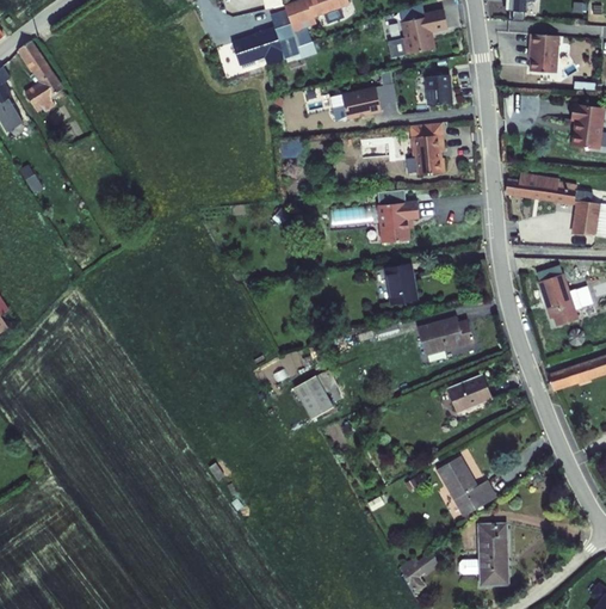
[(348,2),(347,0),(305,0),(286,7),(289,19),(292,31),(316,23),(313,16),(348,2)]
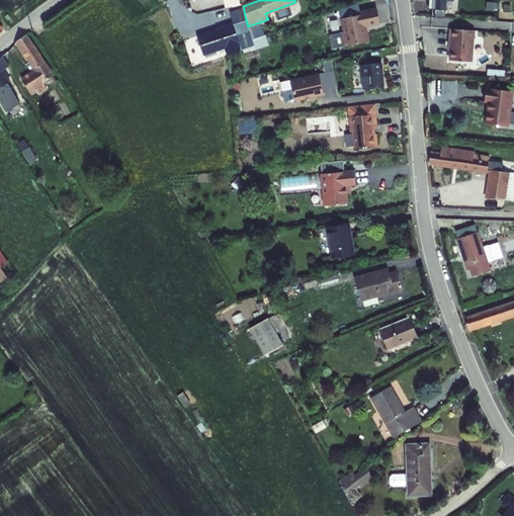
[(451,0),(430,0),(430,17),(443,18),(443,10),(445,10),(445,1),(451,1),(451,0)]
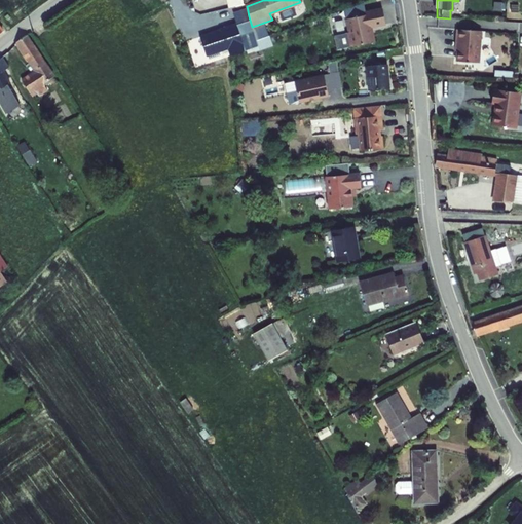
[(384,24),(381,9),(364,12),(365,14),(344,19),(347,33),(343,33),(346,47),(373,42),(371,33),(369,33),(368,28),(384,24)]
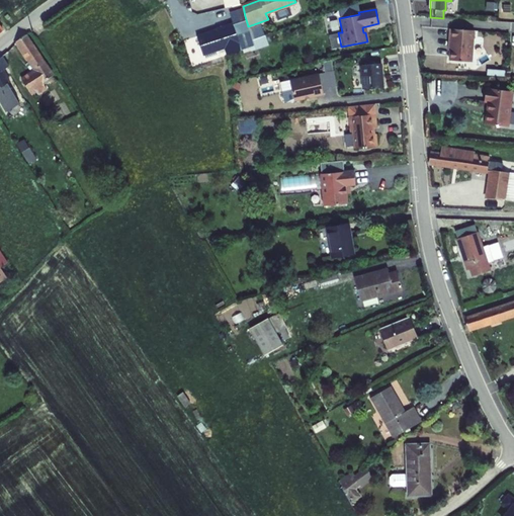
[(248,26),(245,16),(195,32),(204,61),(254,45),(248,26)]
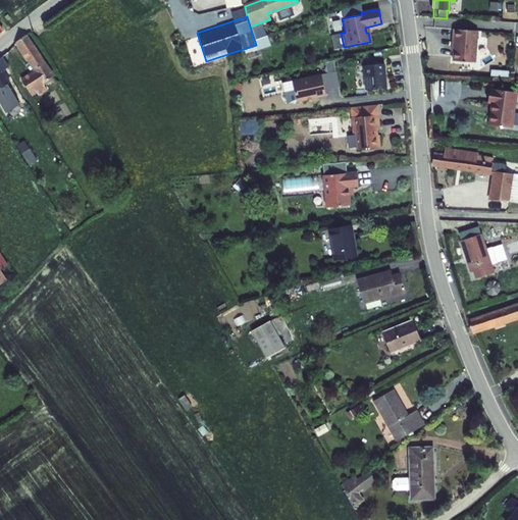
[(476,31),(452,29),(452,38),(454,39),(453,61),(475,62),(476,31)]
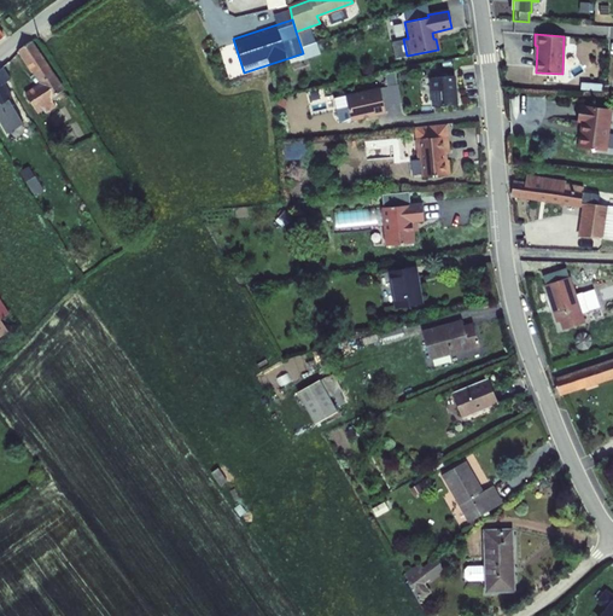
[(27,92),(34,105),(40,102),(42,105),(50,100),(47,97),(62,87),(33,40),(19,48),(41,83),(27,92)]
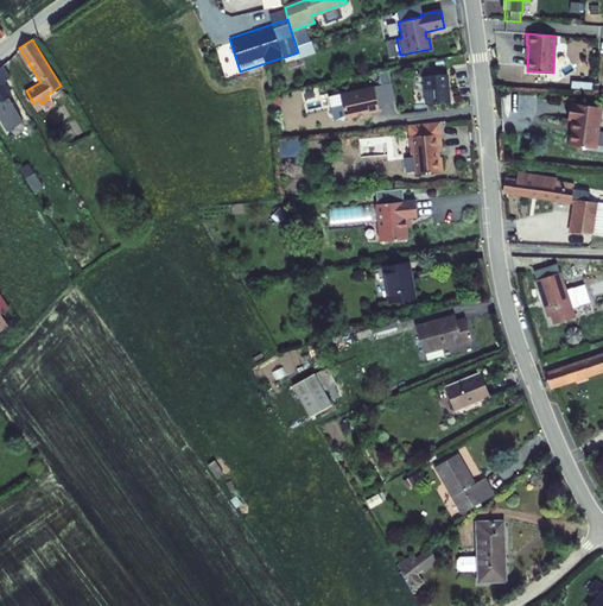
[(0,114),(7,127),(20,119),(10,99),(13,98),(4,80),(7,77),(2,70),(10,65),(7,61),(0,67),(0,114)]
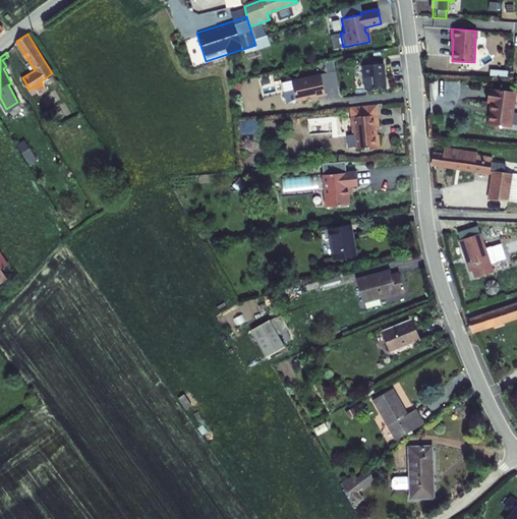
[(364,90),(385,89),(384,75),(382,75),(381,64),(362,66),(364,90)]
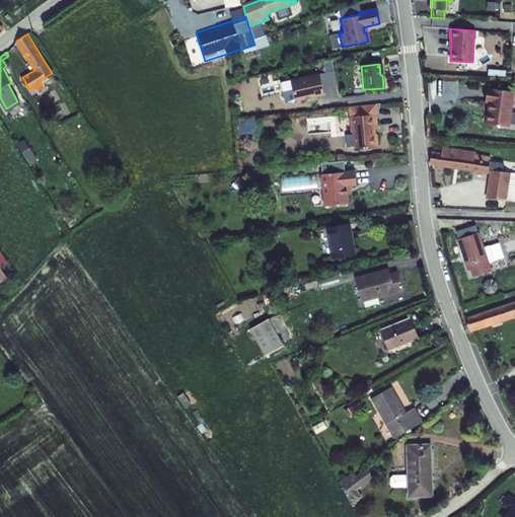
[(322,94),(317,74),(289,80),(293,101),(314,96),(314,95),(322,94)]
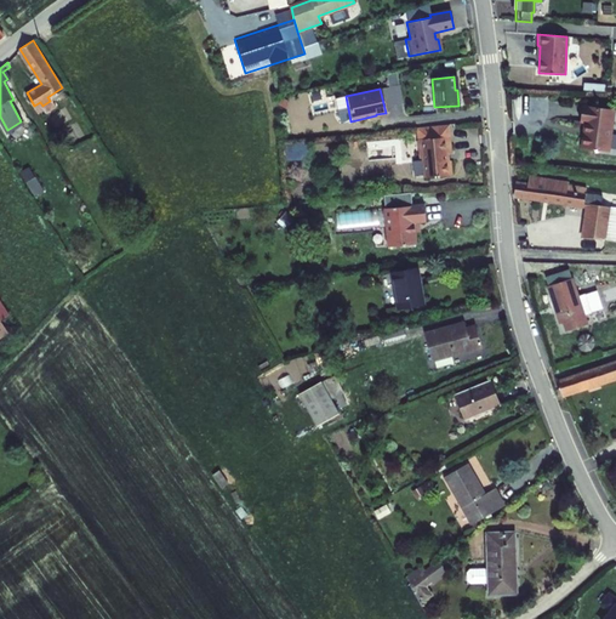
[(615,108),(583,104),(581,121),(587,121),(586,132),(583,132),(582,147),(610,151),(615,108)]
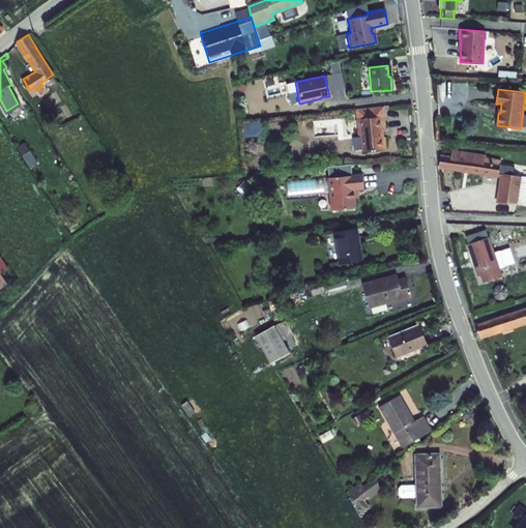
[(379,132),(382,132),(381,117),(355,119),(356,136),(358,136),(360,152),(382,150),(381,138),(380,138),(379,132)]
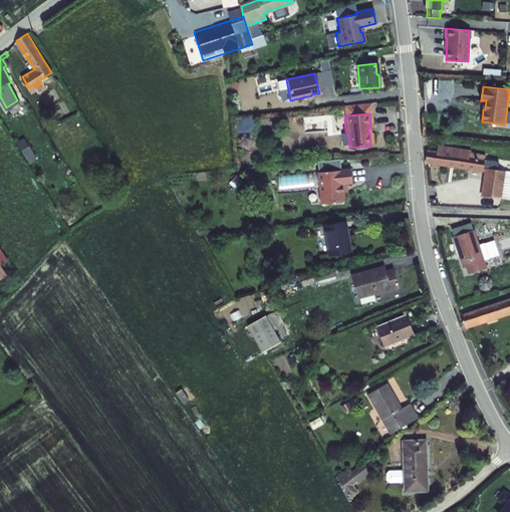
[(49,132),(23,148),(43,180),(69,164),(49,132)]
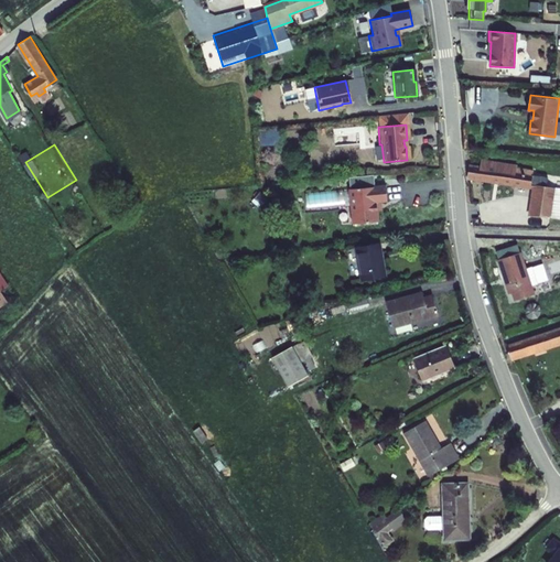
[(549,196),(551,184),(552,177),(520,173),(512,172),(512,166),(504,165),(505,163),(487,161),(485,168),(470,165),(467,177),(535,187),(530,215),(546,218),(549,196)]
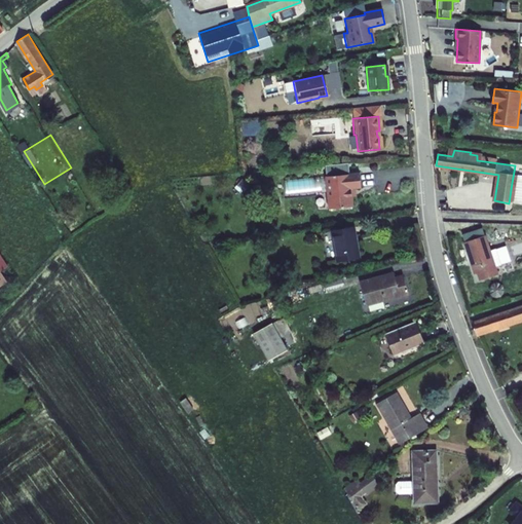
[(486,154),(471,152),(470,154),(477,155),(477,160),(485,161),(486,154)]
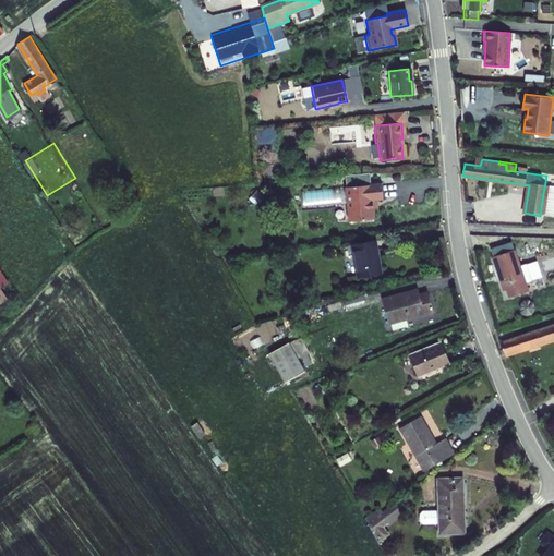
[(341,189),(348,222),(372,218),(370,207),(369,198),(373,197),(380,196),(376,182),(341,189)]
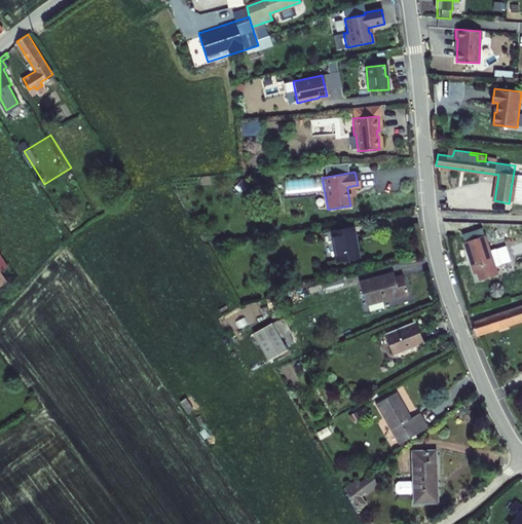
[(514,172),(512,183),(516,184),(513,203),(521,204),(521,177),(518,177),(518,173),(514,172)]
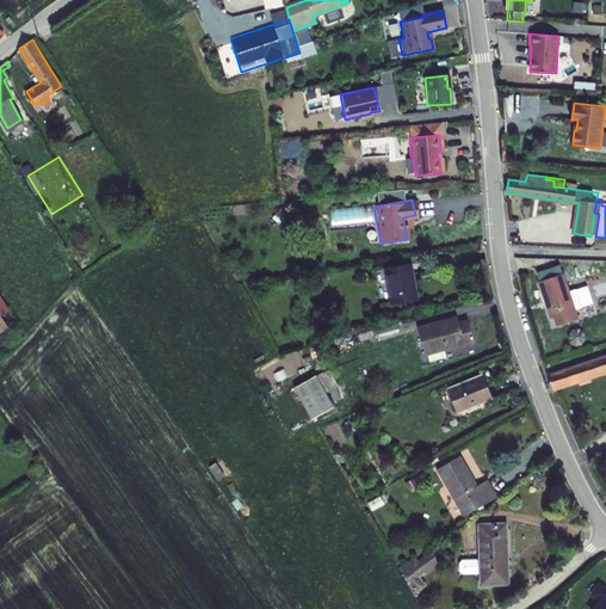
[(605,264),(592,264),(591,277),(605,276),(605,264)]
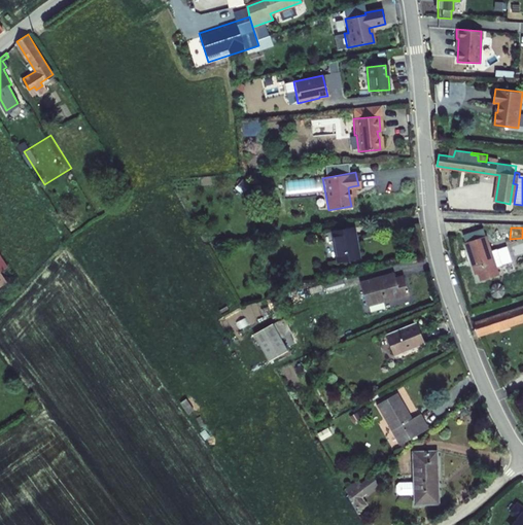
[(334,233),(339,263),(359,258),(354,229),(334,233)]
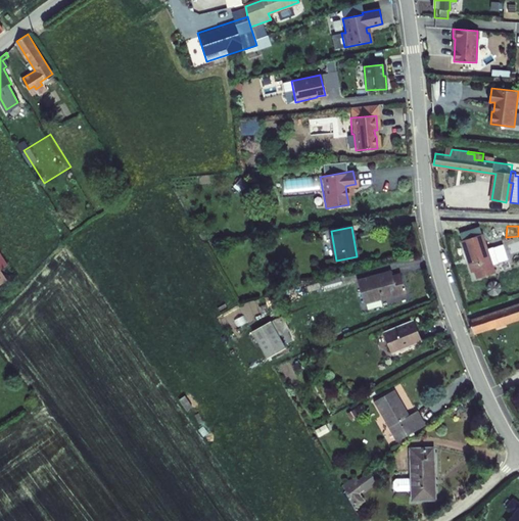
[(479,227),(459,233),(462,241),(481,235),(479,227)]
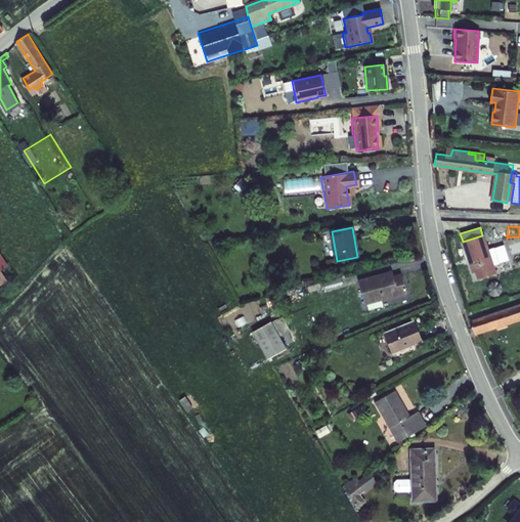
[(475,270),(477,277),(485,275),(483,268),(489,266),(490,261),(482,235),(463,242),(471,271),(475,270)]
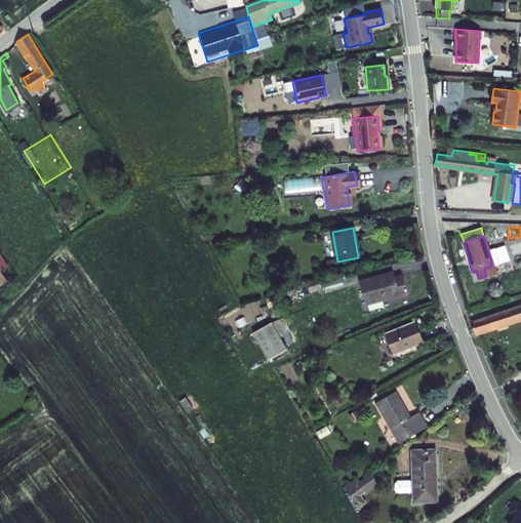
[(493,266),(491,262),(490,267),(484,269),(486,276),(497,273),(495,266),(493,266)]
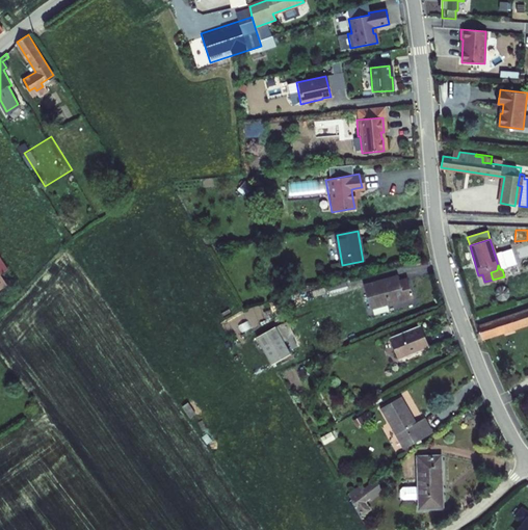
[(362,285),(369,308),(411,295),(405,279),(396,281),(395,275),(362,285)]
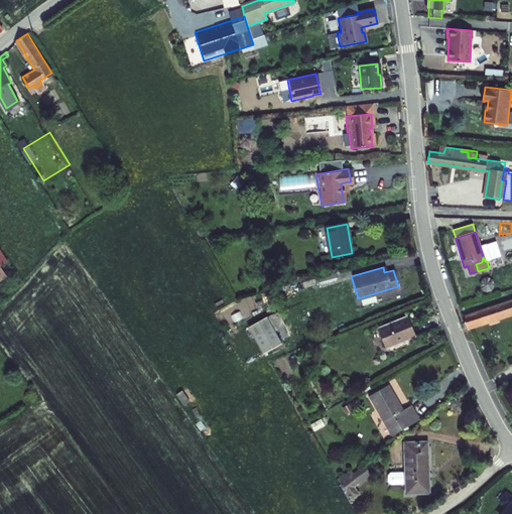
[(511,294),(461,313),(466,328),(511,311),(511,294)]
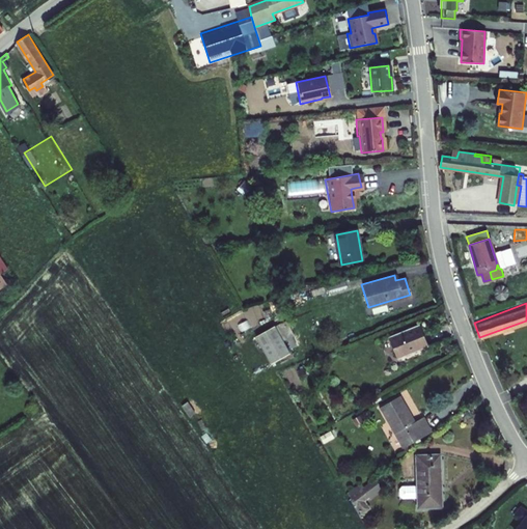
[(388,338),(396,359),(426,345),(418,326),(388,338)]
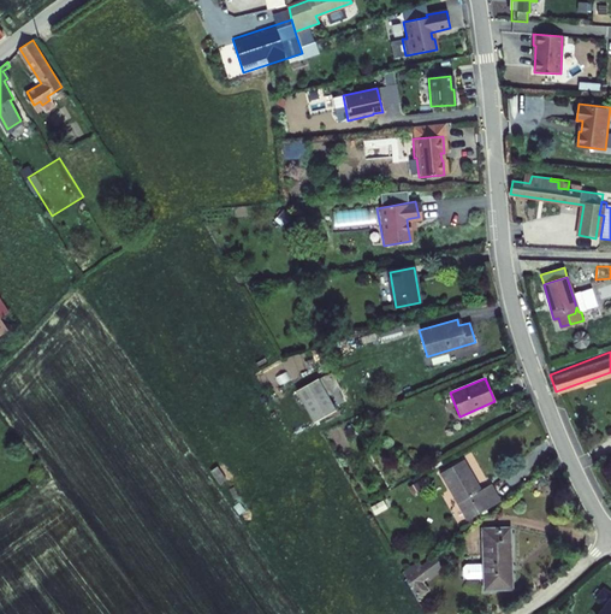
[(316,379),(296,390),(314,421),(333,411),(316,379)]
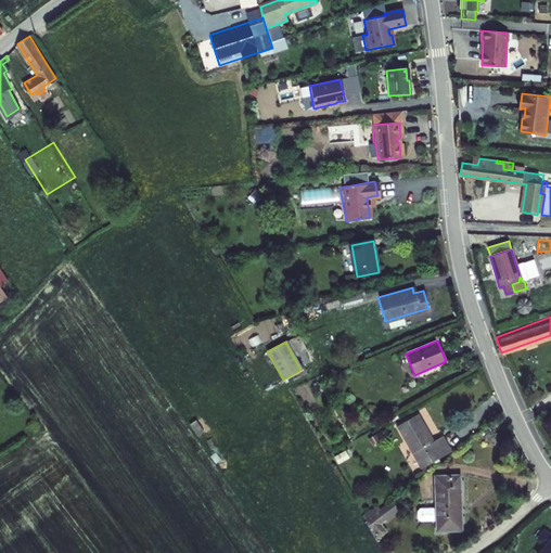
[(423,473),(450,452),(440,436),(433,441),(418,414),(396,427),(423,473)]
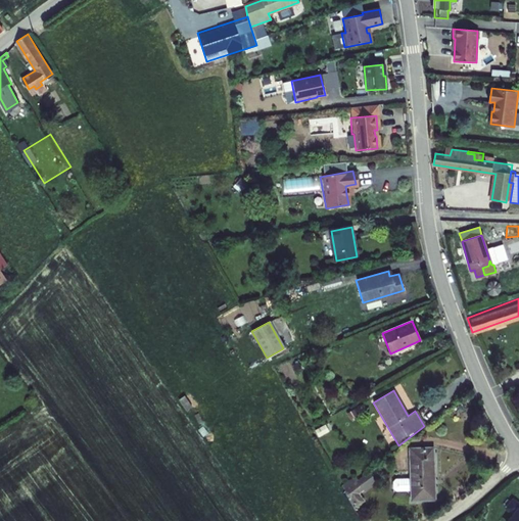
[(434,500),(432,448),(410,450),(410,479),(394,479),(392,481),(392,488),(395,490),(411,490),(411,501),(434,500)]
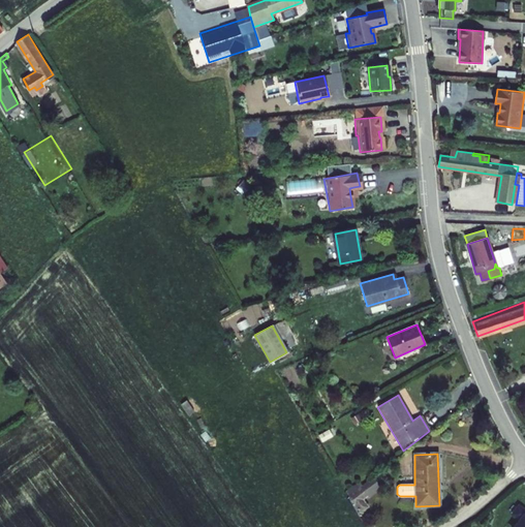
[(343,497),(347,504),(360,495),(356,488),(343,497)]
